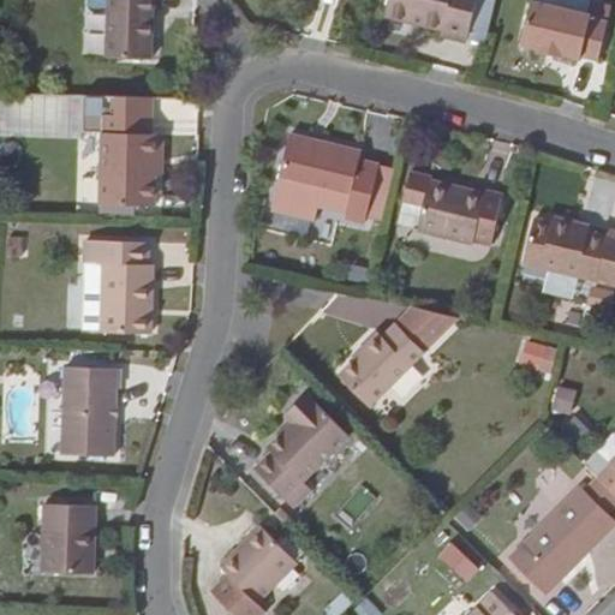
[(150,59),(151,0),(105,0),(103,59),(150,59)]
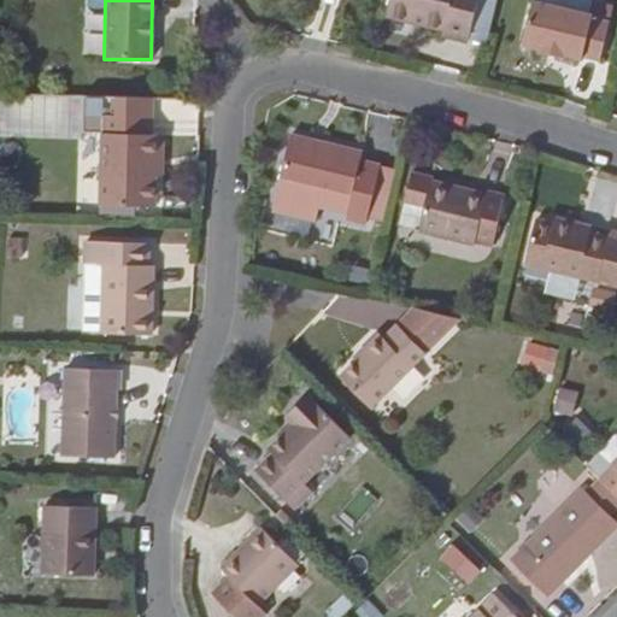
[(422,21),(421,25),(441,31),(439,37),(465,43),(475,0),(387,0),(383,17),(409,23),(410,18),(422,21)]
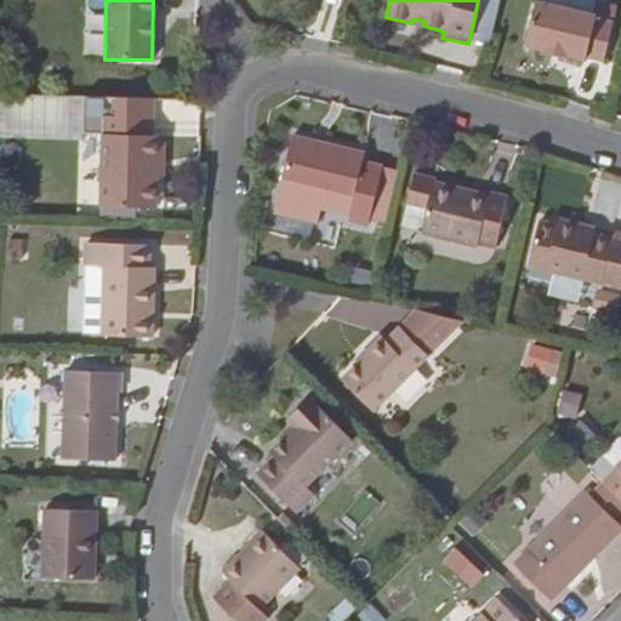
[(602,62),(610,23),(593,18),(593,16),(534,1),(523,46),(540,50),(540,52),(564,58),(567,55),(582,60),(582,57),(602,62)]
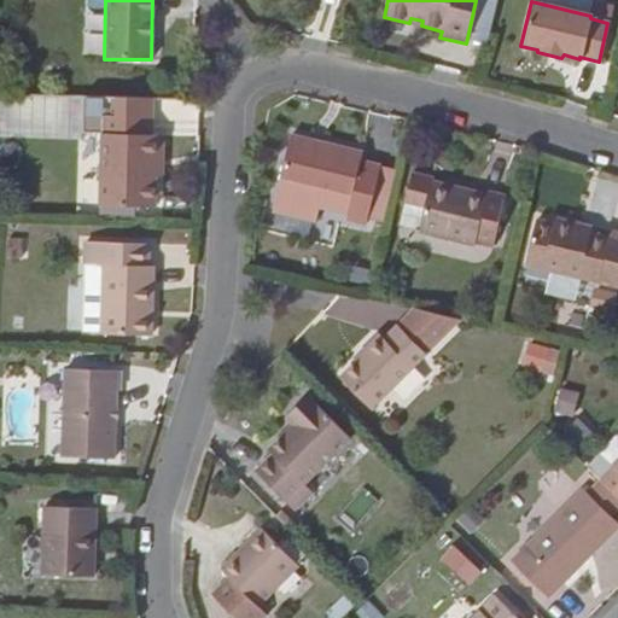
[(79,133),(80,97),(0,93),(0,136),(79,139),(79,133)]
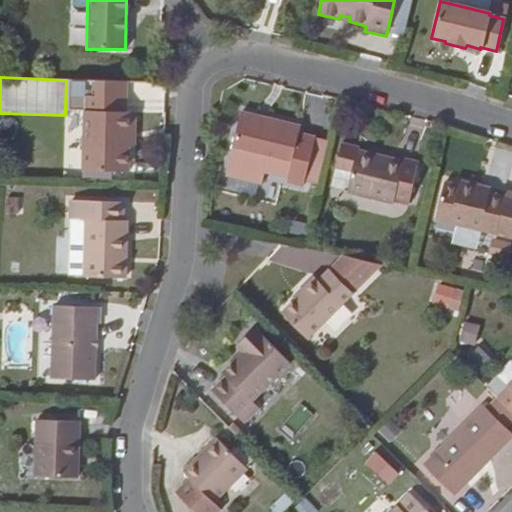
[(125,113),(126,82),(66,80),(65,110),(82,111),(81,171),(127,172),(128,147),(130,113),(125,113)]
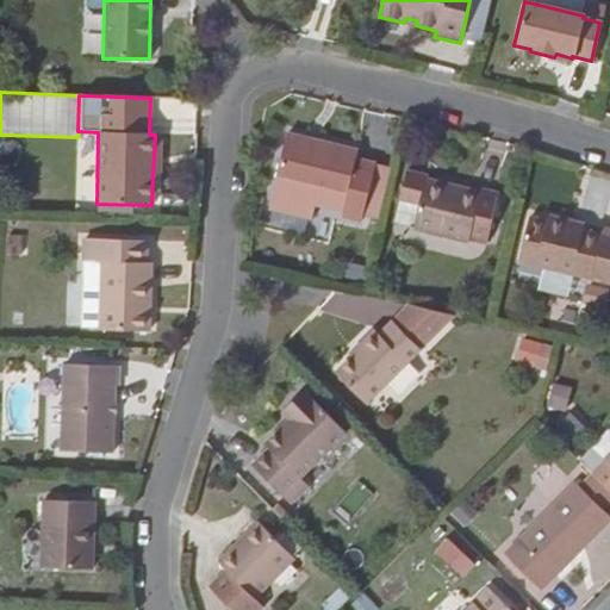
[(194,134),(195,98),(159,97),(157,132),(194,134)]
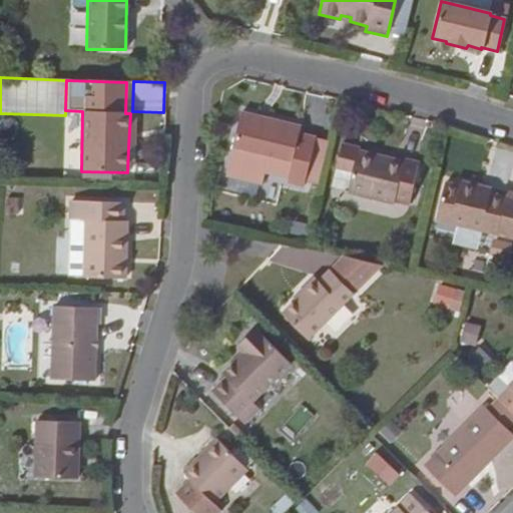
[(302,187),(314,138),(298,134),(299,127),(240,113),(230,152),(227,176),(262,185),(263,172),(287,178),(286,183),(302,187)]
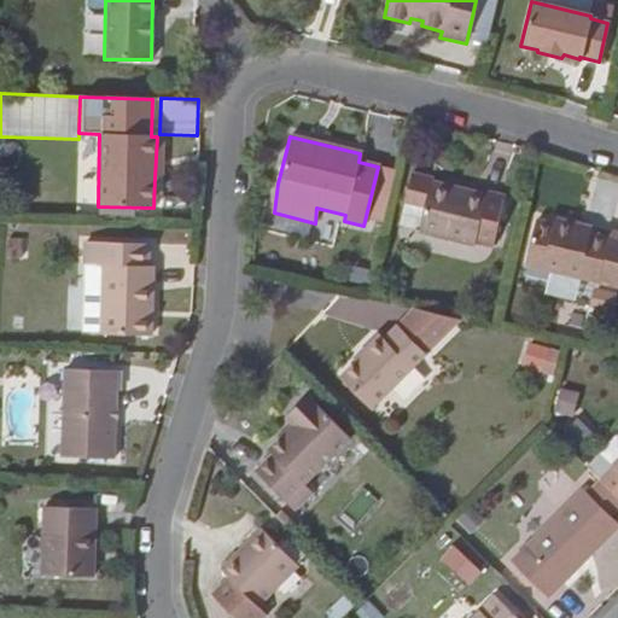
[(490,248),(503,197),(484,192),(483,194),(430,181),(418,232),(472,246),(473,243),(490,248)]
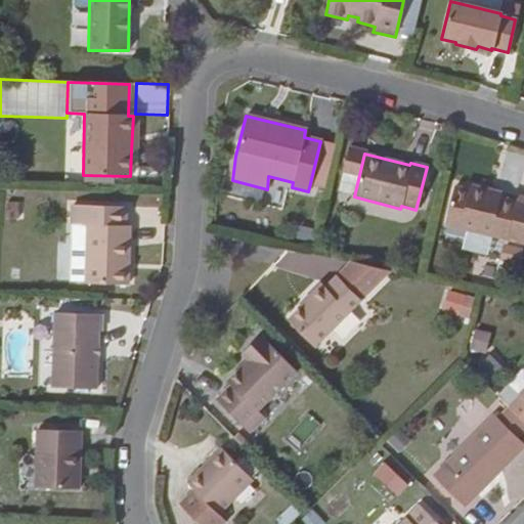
[(523,239),(523,199),(516,197),(514,203),(498,198),(499,192),(469,184),(468,190),(453,186),(443,225),(523,244),(523,239)]
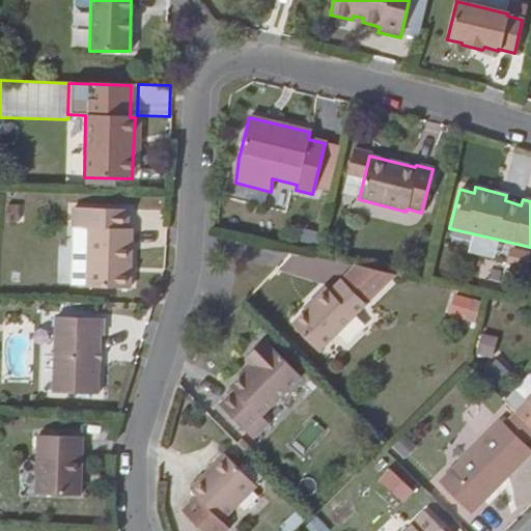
[(17,223),(17,206),(4,205),(3,222),(17,223)]
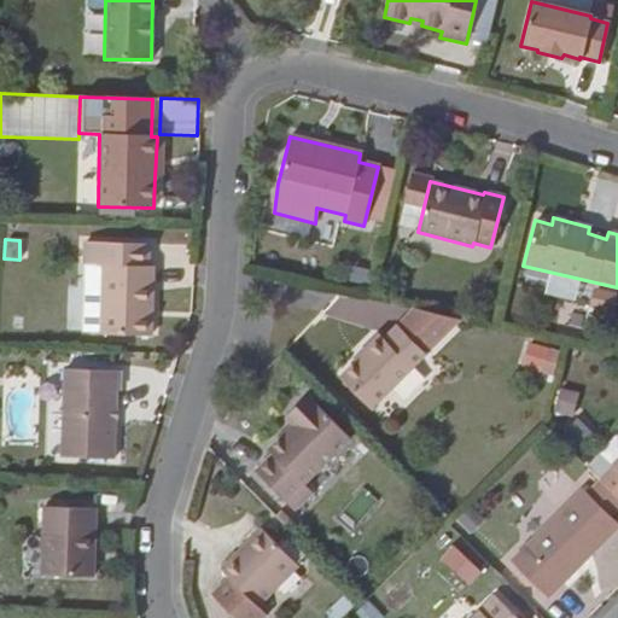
[(100,293),(82,293),(81,334),(151,336),(152,268),(147,268),(147,245),(83,242),(82,266),(100,266),(100,293)]
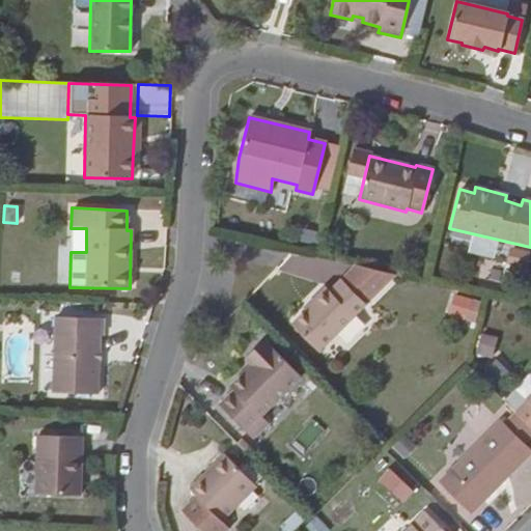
[(71,228),(71,252),(86,252),(86,228),(71,228)]
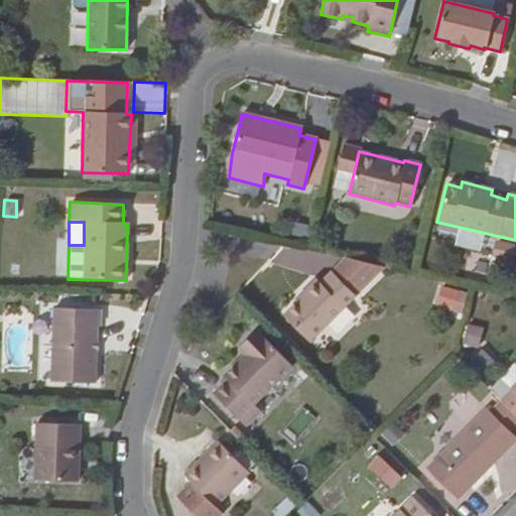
[(314,279),(301,293),(303,294),(295,303),(282,316),(308,342),(354,296),(330,272),(318,283),(314,279)]
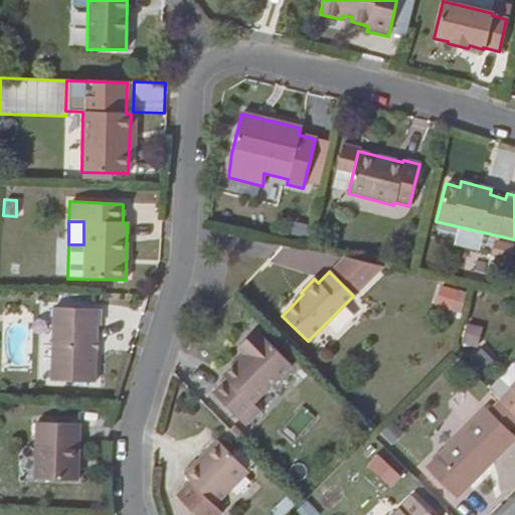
[(450,309),(454,292),(440,287),(436,305),(450,309)]
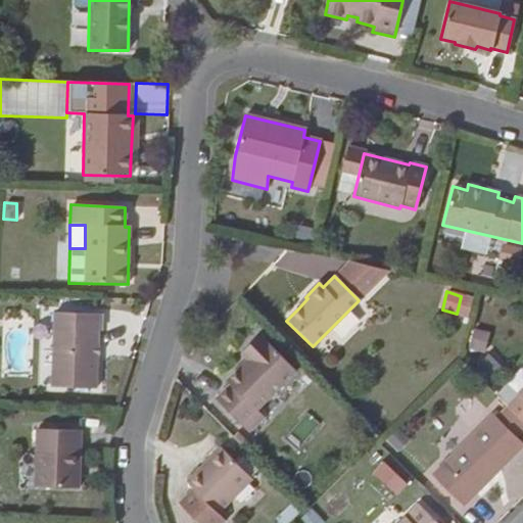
[(307,298),(305,297),(298,304),(299,307),(307,298)]
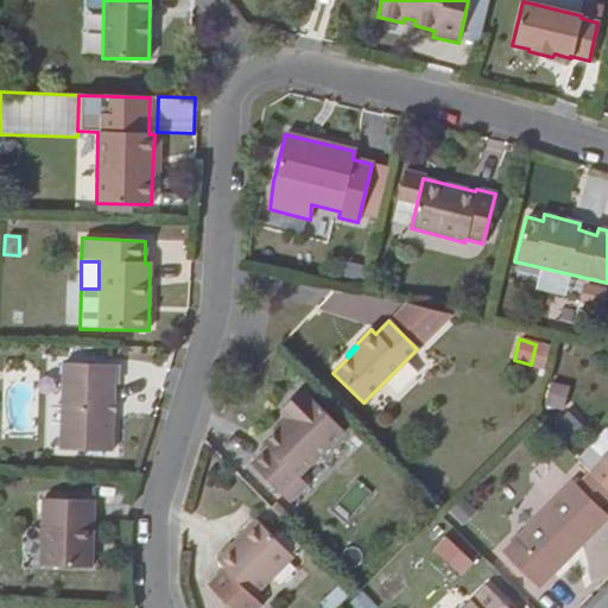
[(115,384),(116,366),(62,363),(59,449),(111,451),(113,384),(115,384)]
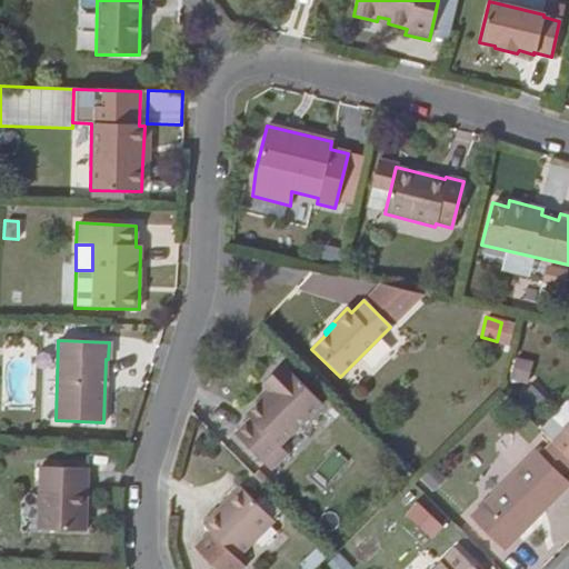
[(527,385),(533,361),(516,356),(509,379),(527,385)]
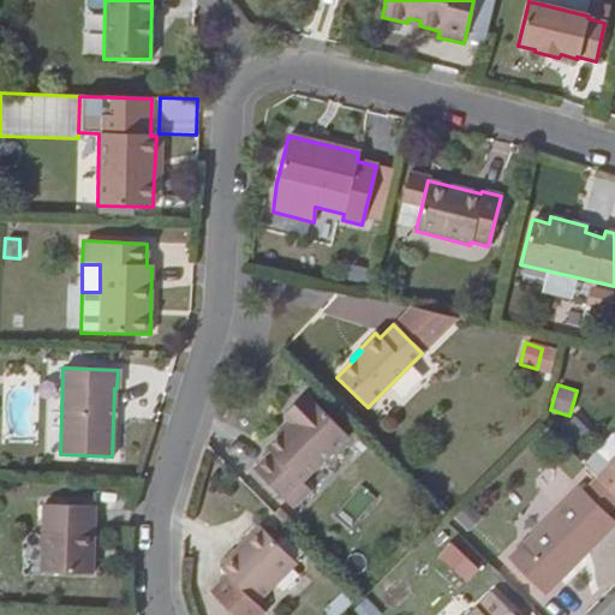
[(300,483),(347,436),(305,394),(284,417),(290,423),(266,448),(269,453),(252,470),(291,508),(309,490),(300,483)]
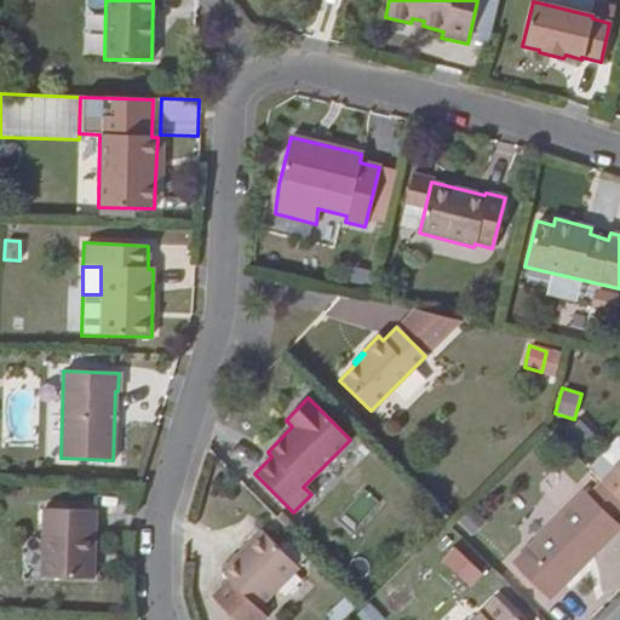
[(567,436),(583,445),(592,428),(575,418),(567,436)]
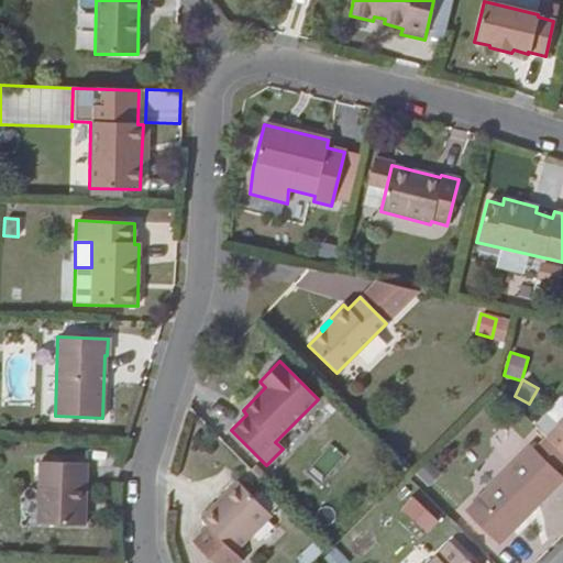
[(545,439),(562,455),(562,417),(555,424),(558,426),(545,439)]
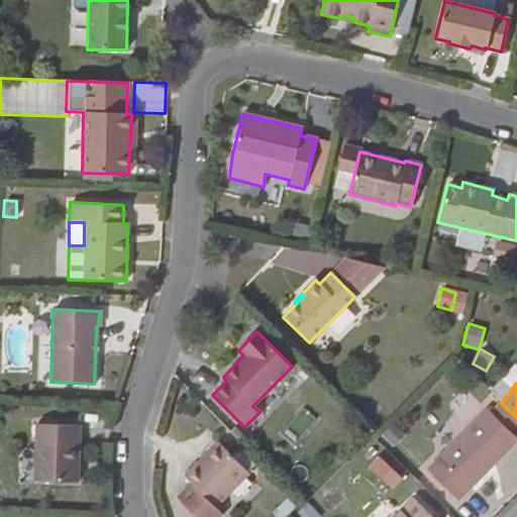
[(516,440),(509,433),(516,423),(516,418),(501,403),(490,414),(486,409),(426,470),(457,500),(516,441),(516,440)]
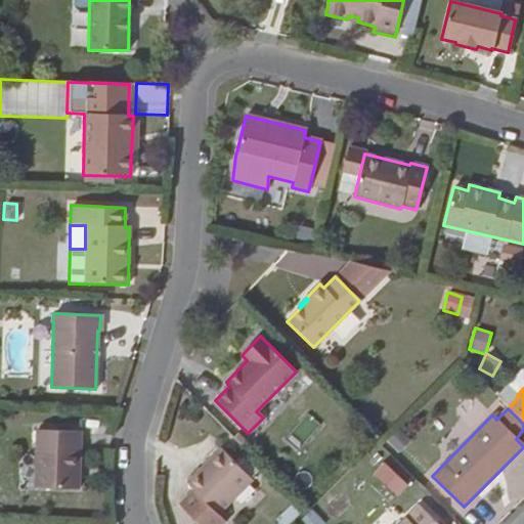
[(296,449),(317,422),(306,412),(285,440),(296,449)]
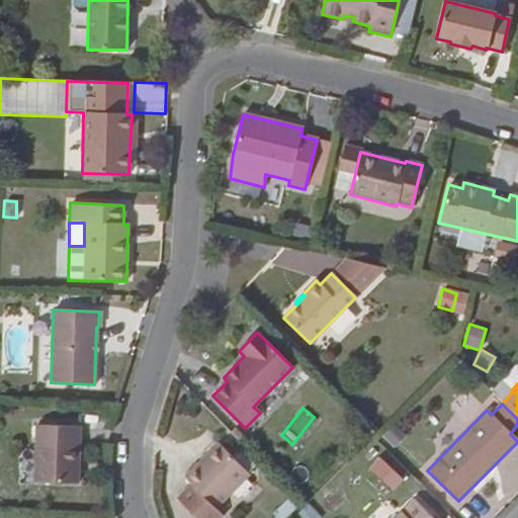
[(78,484),(79,427),(34,425),(33,483),(78,484)]
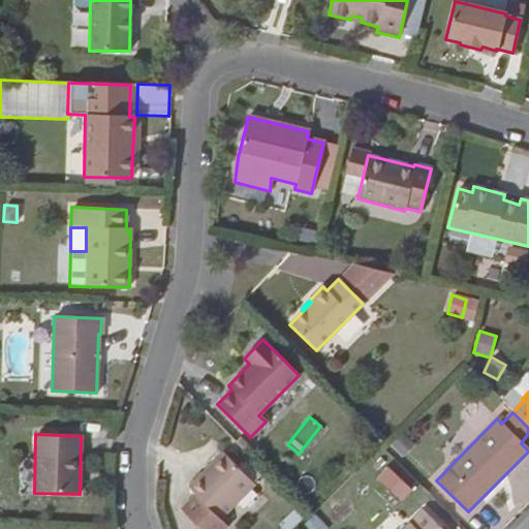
[(401,457),(411,446),(401,435),(391,445),(401,457)]
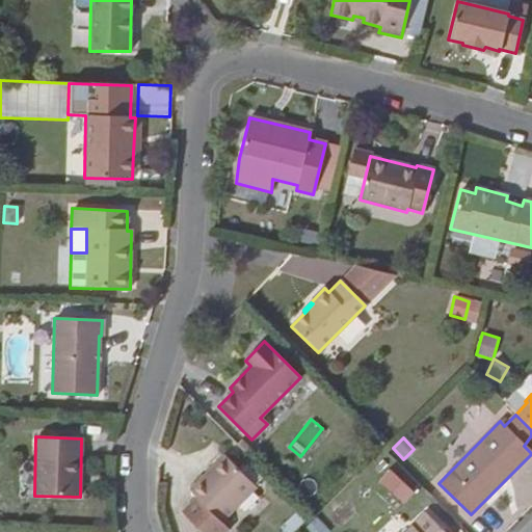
[(222,523),(256,487),(223,455),(188,489),(195,497),(181,512),(201,531),(225,531),(229,530),(222,523)]
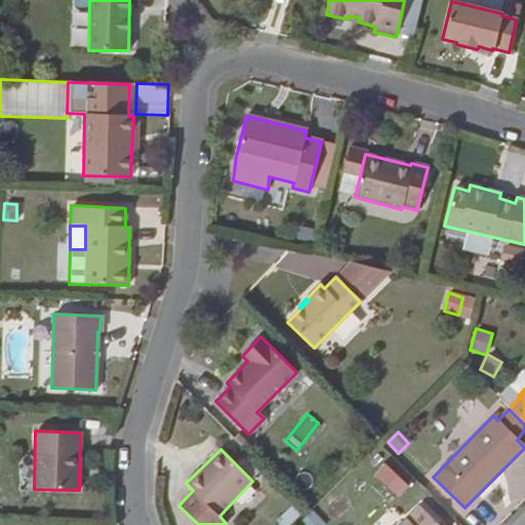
[(387,457),(372,475),(399,496),(413,479),(387,457)]
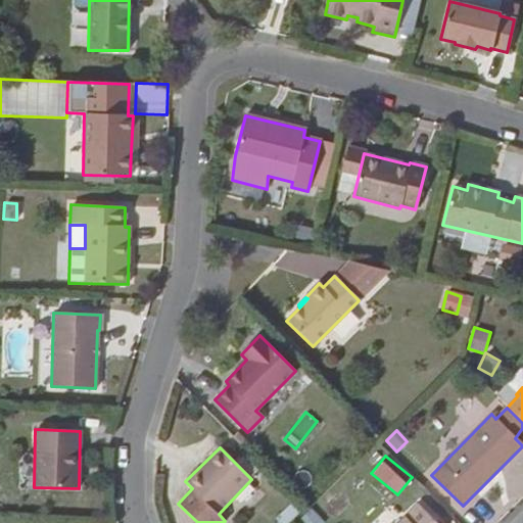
[(283,522),(288,522),(301,509),(291,500),(277,517),(283,522)]
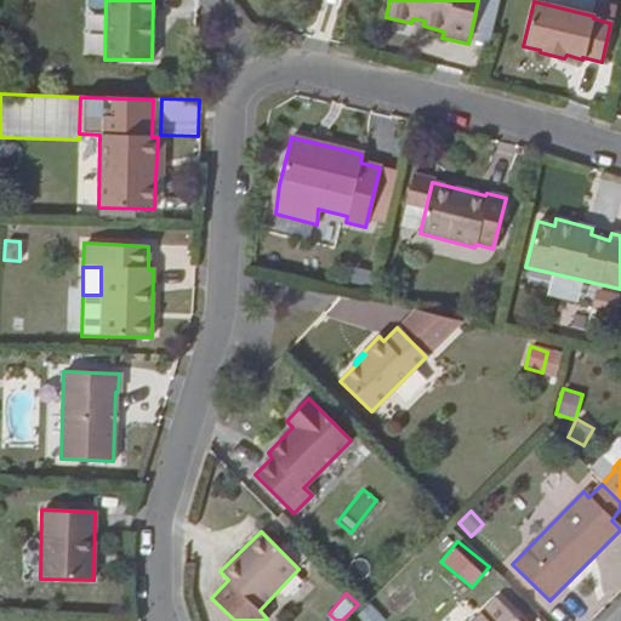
[(473,620),(517,620),(495,599),(473,620)]
